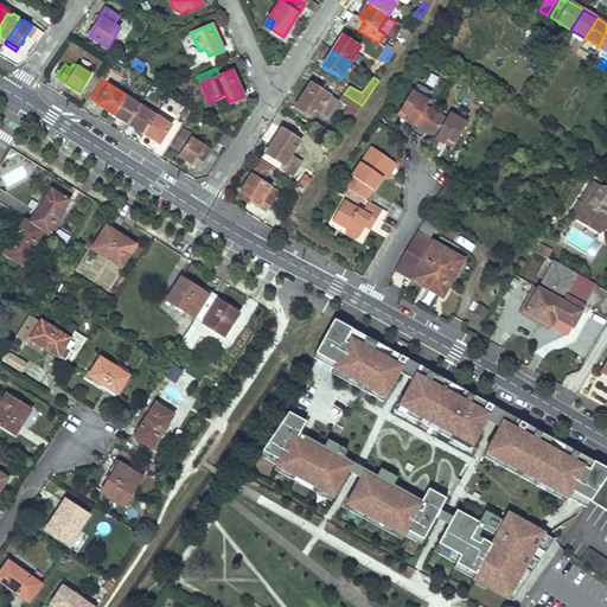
[(314,109),(330,117),(339,102),(311,83),(295,108),(310,116),(314,109)]
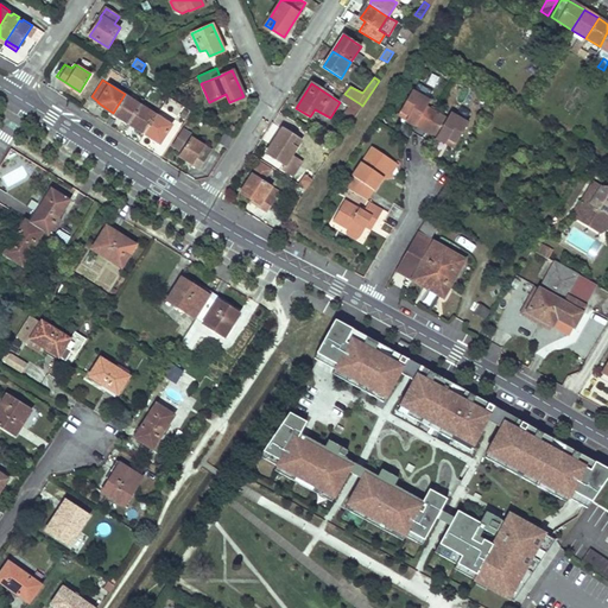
[(412,88),(403,103),(411,108),(406,118),(415,124),(420,114),(430,120),(436,111),(426,105),(430,99),(412,88)]
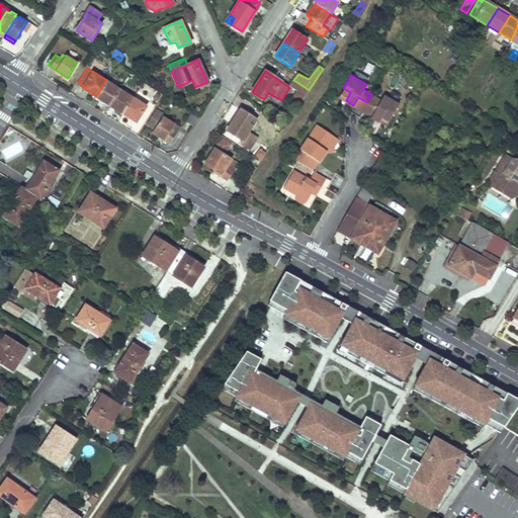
[(106,80),(96,96),(109,104),(119,88),(106,80)]
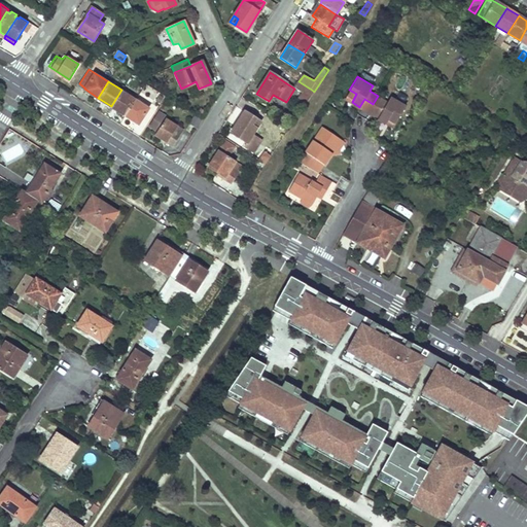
[(192,92),(199,89),(196,81),(189,84),(192,92)]
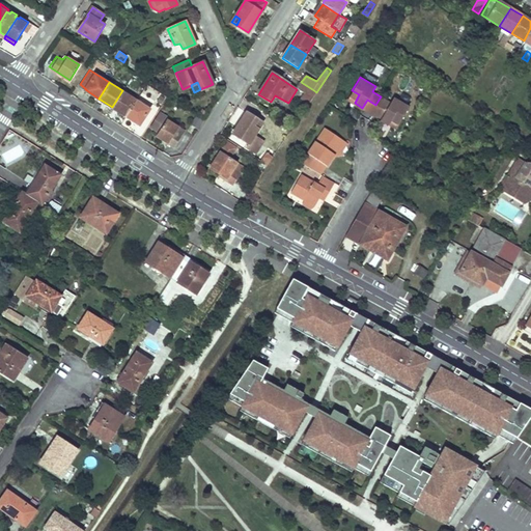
[(301,82),(297,89),(303,93),(299,100),(308,105),(316,92),(315,91),(301,82)]
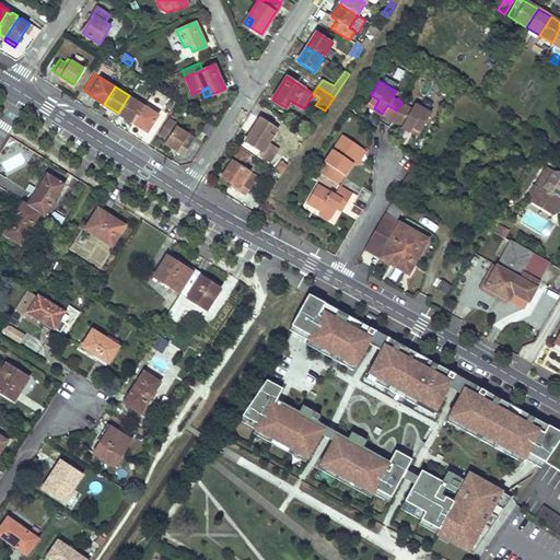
[(129,95),(118,113),(132,121),(143,105),(129,95)]
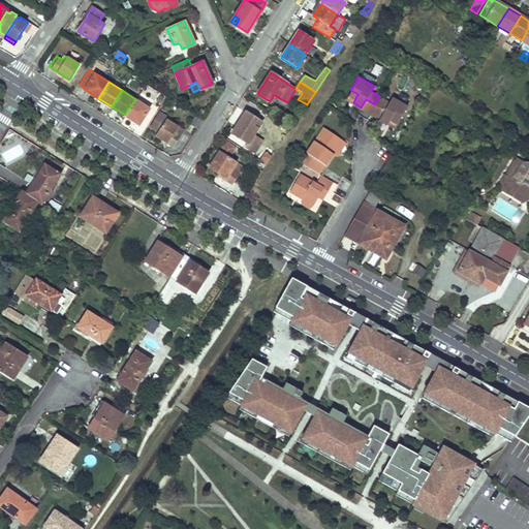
[(350,90),(345,97),(353,102),(358,94),(350,90)]
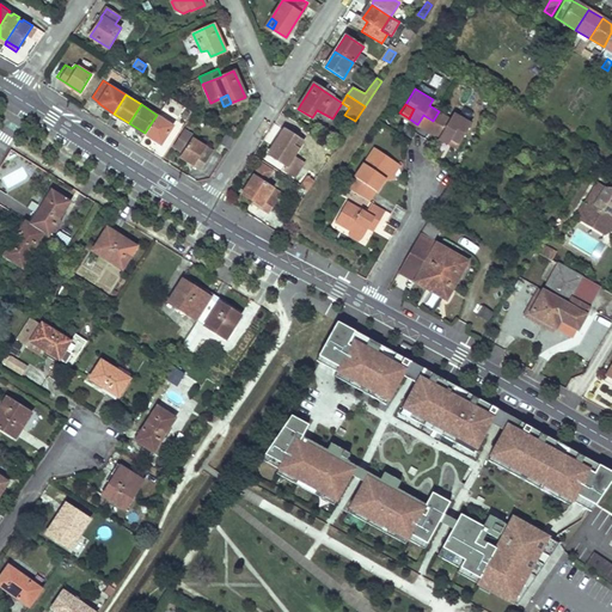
[(439,111),(433,121),(444,127),(438,136),(447,142),(453,133),(461,138),(471,122),(453,112),(450,117),(439,111)]
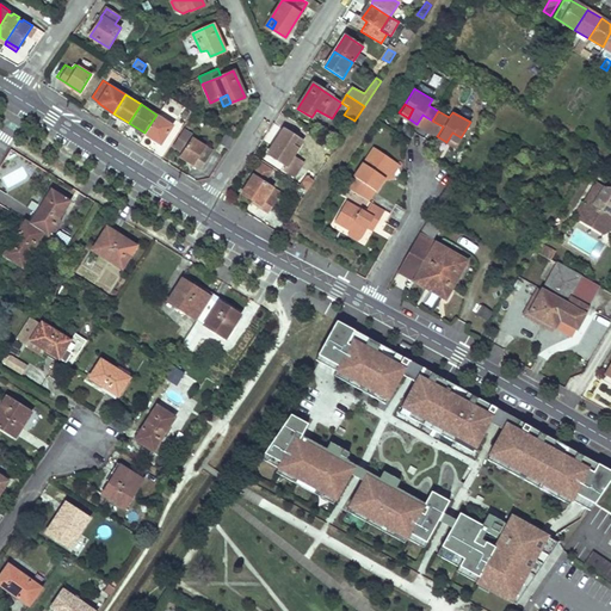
[(156,115),(144,133),(161,143),(172,125),(156,115)]
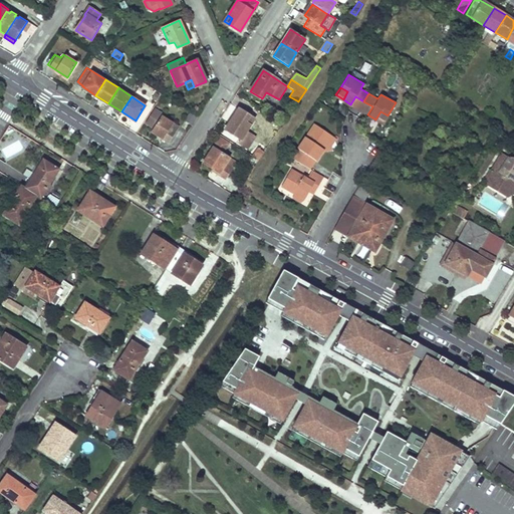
[(355,96),(350,104),(358,109),(363,101),(355,96)]
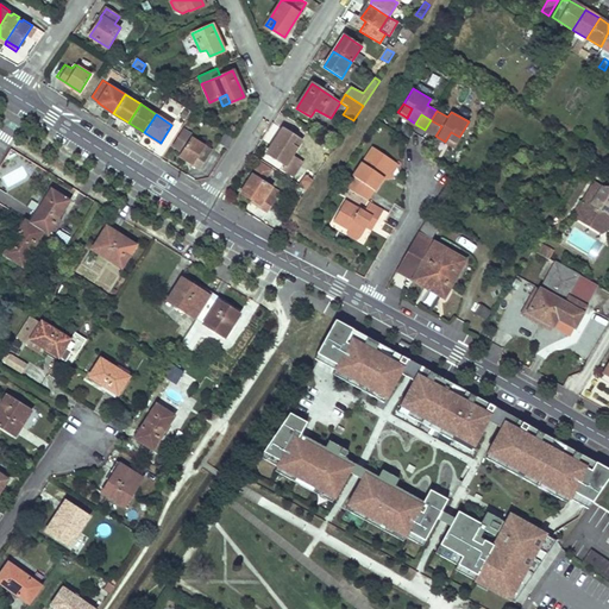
[(431,120),(425,130),(435,136),(441,126),(431,120)]
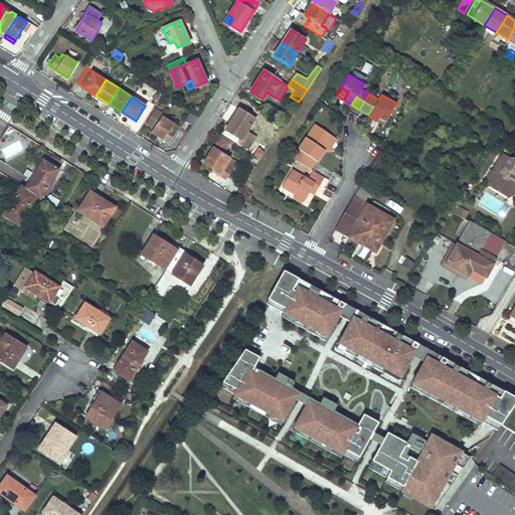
[(246,148),(253,138),(246,133),(251,126),(246,123),(250,116),(239,109),(226,130),(242,140),(239,144),(246,148)]
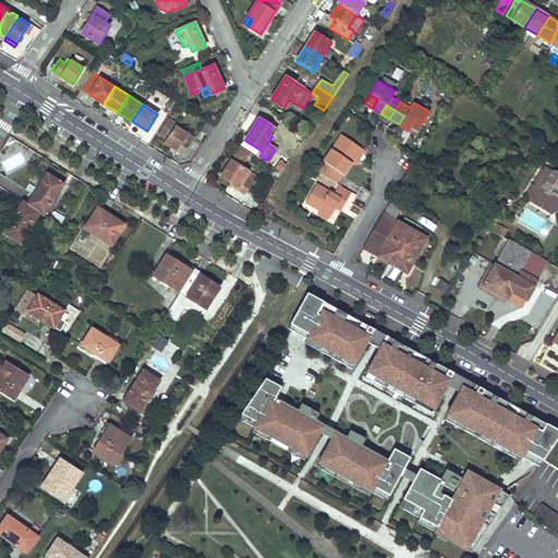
[(413,121),(408,130),(415,134),(421,125),(413,121)]
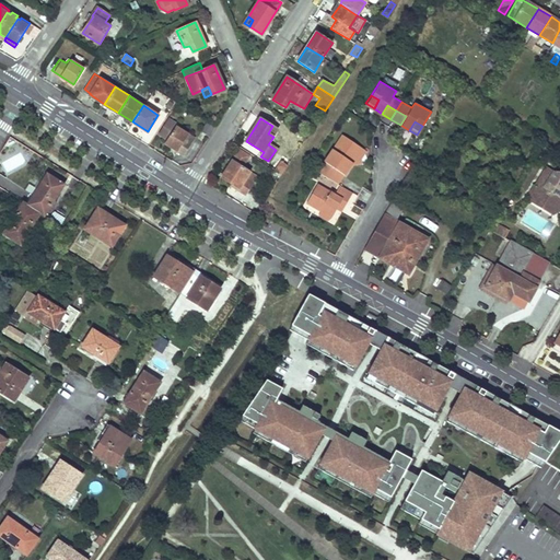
[(171,123),(160,139),(183,154),(190,142),(189,142),(193,138),(171,123)]
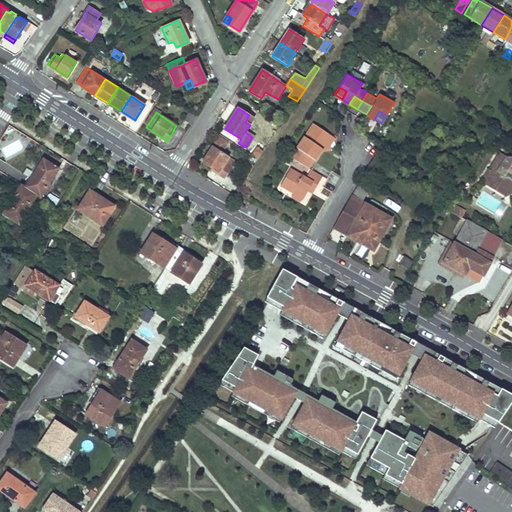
[(298,147),(293,156),(309,166),(320,150),(322,147),(326,145),(326,140),(330,134),(312,122),(297,146),(298,147)]
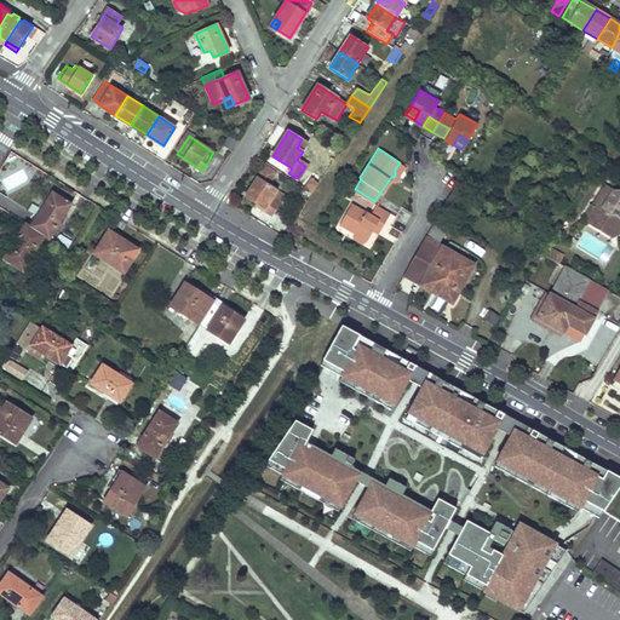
[(390,178),(388,182),(399,178),(406,166),(400,162),(395,170),(395,176),(390,178)]
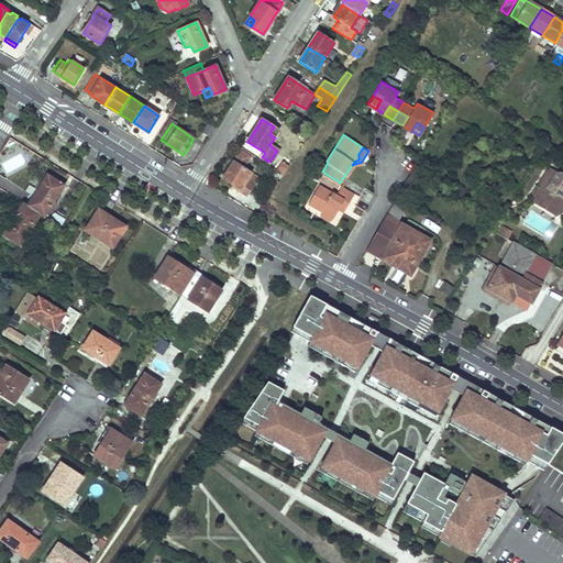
[(247,180),(251,174),(243,169),(251,157),(241,152),(222,179),(239,190),(238,191),(246,197),(254,185),(247,180)]
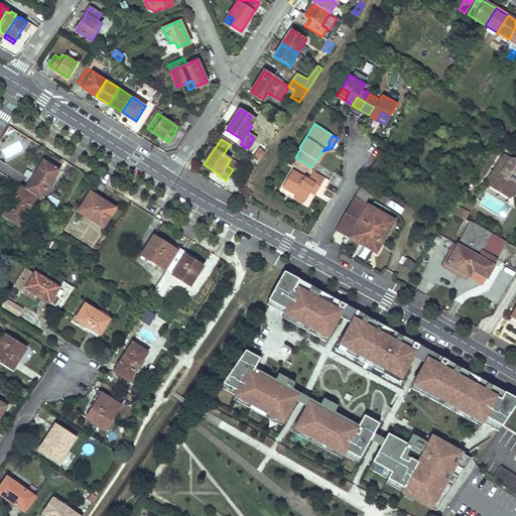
[(258,149),(253,156),(260,160),(265,152),(258,149)]
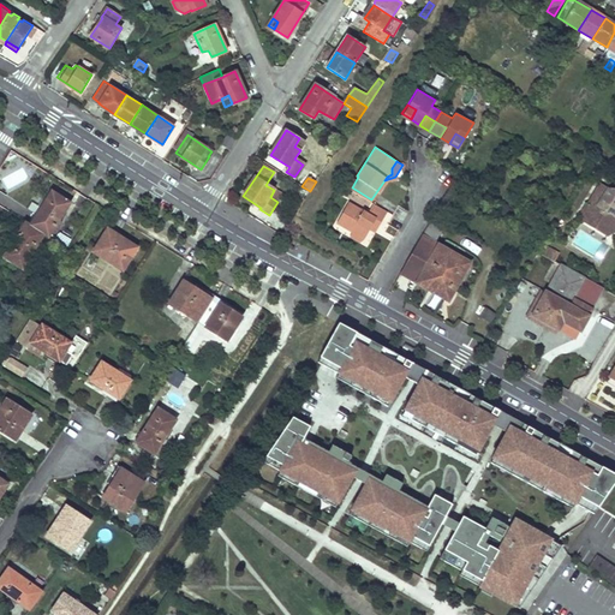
[(598,181),(585,203),(590,206),(593,208),(607,187),(608,186),(598,181)]
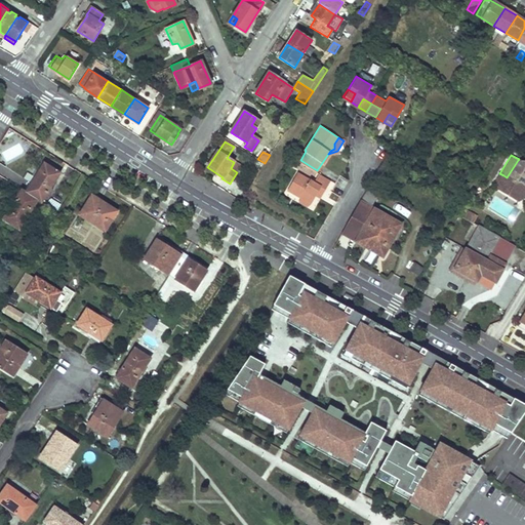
[(503,175),(495,188),(507,194),(519,195),(524,186),(524,159),(518,160),(507,177),(503,175)]
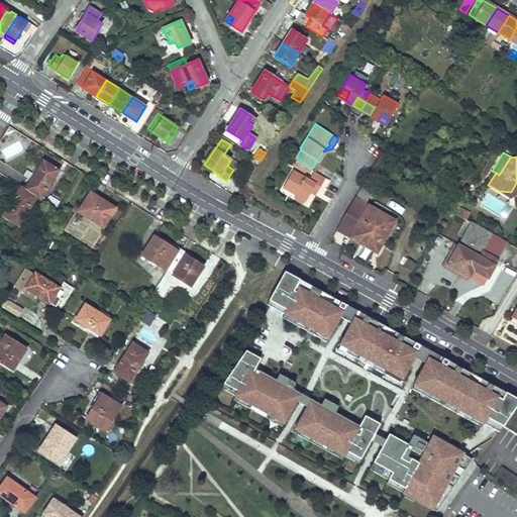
[(230,160),(227,166),(233,170),(236,164),(230,160)]
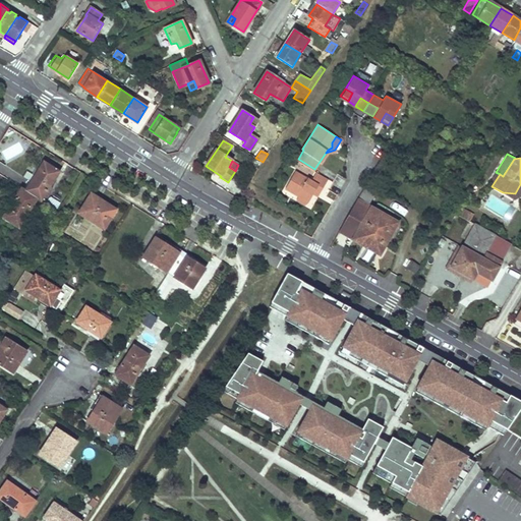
[(59,171),(44,162),(25,190),(37,197),(41,200),(59,171)]
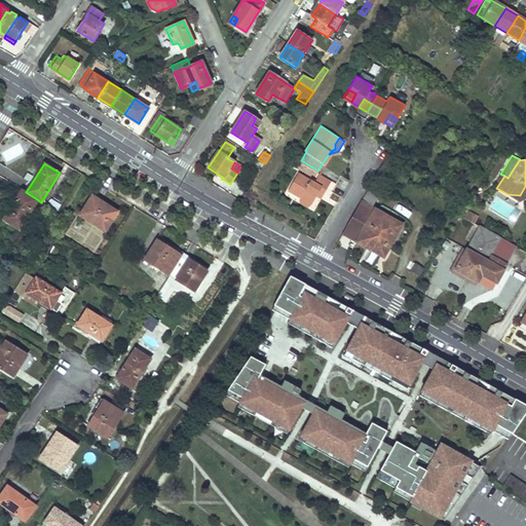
[(314,177),(316,173),(303,165),(300,170),(314,177)]
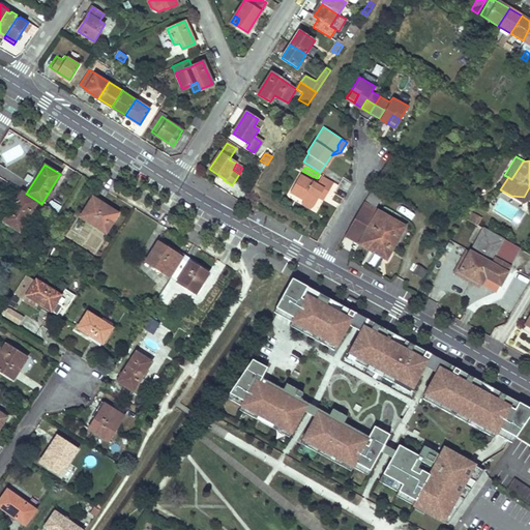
[(300,173),(290,188),(303,198),(313,204),(318,196),(323,187),(328,190),(334,181),(322,174),(316,182),(300,173)]
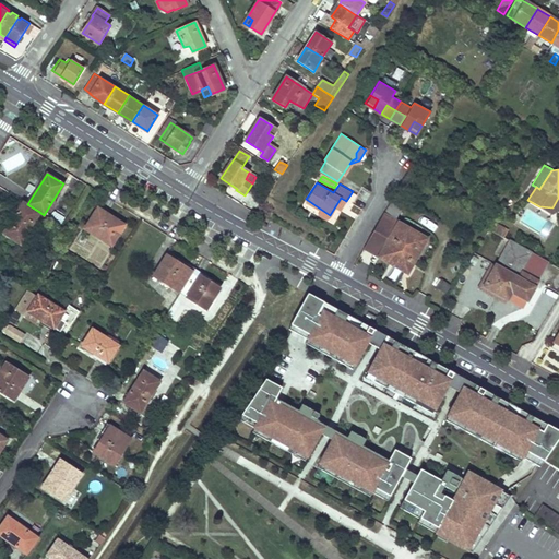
[(341,198),(335,206),(341,210),(346,201),(341,198)]
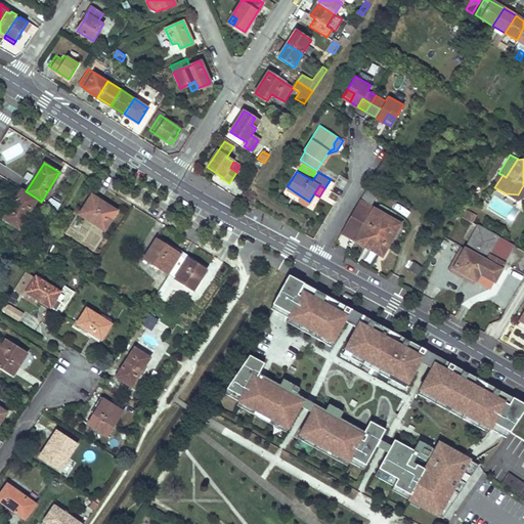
[(518,194),(506,193),(515,200),(522,195),(523,192),(523,185),(518,194)]
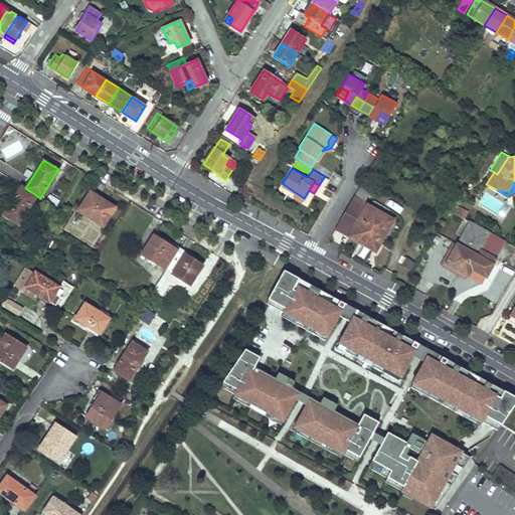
[(25,188),(21,186),(3,214),(18,224),(36,195),(25,188)]
